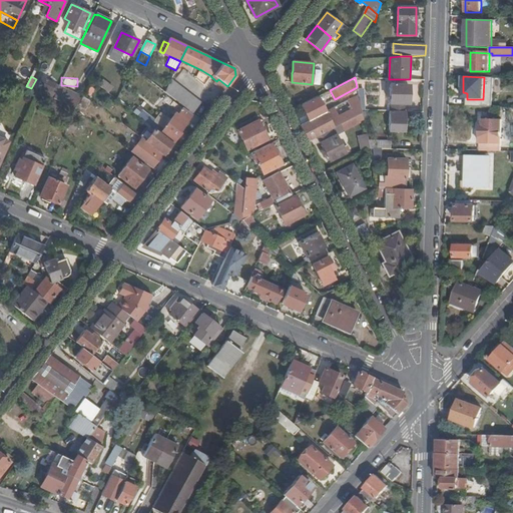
[(49,97),(55,84),(42,78),(36,90),(40,92),(49,97)]
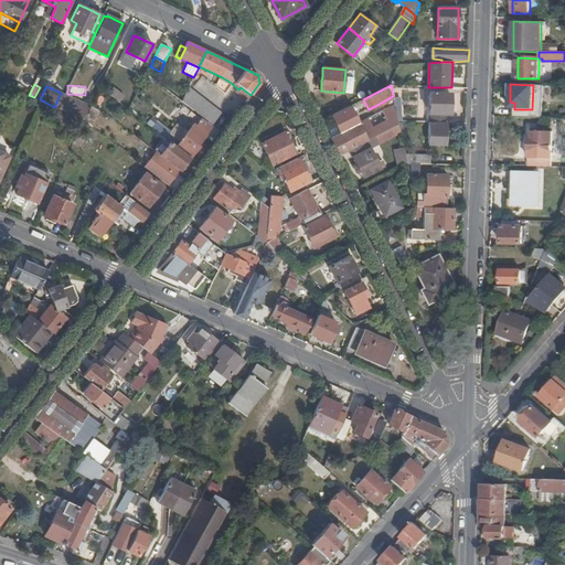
[(222,114),(189,87),(182,102),(213,126),(222,114)]
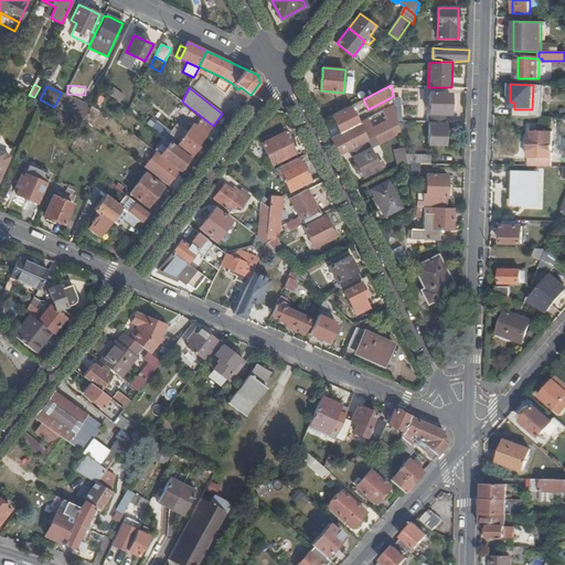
[(246,100),(251,95),(241,87),(238,89),(236,92),(246,100)]
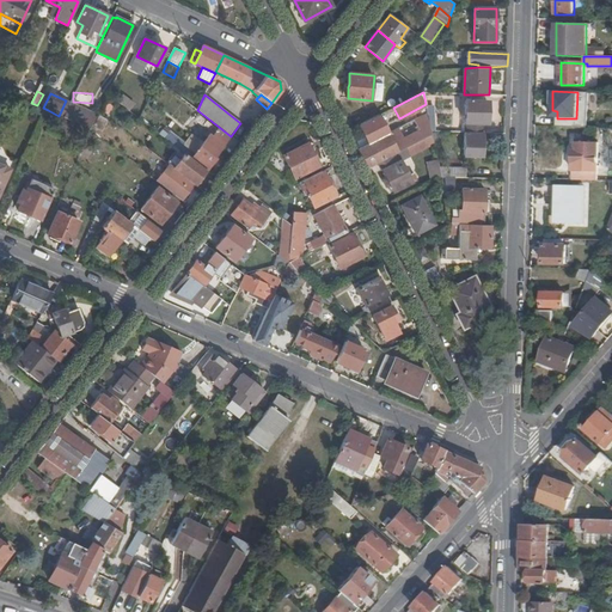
[(130,110),(135,104),(123,96),(118,102),(130,110)]
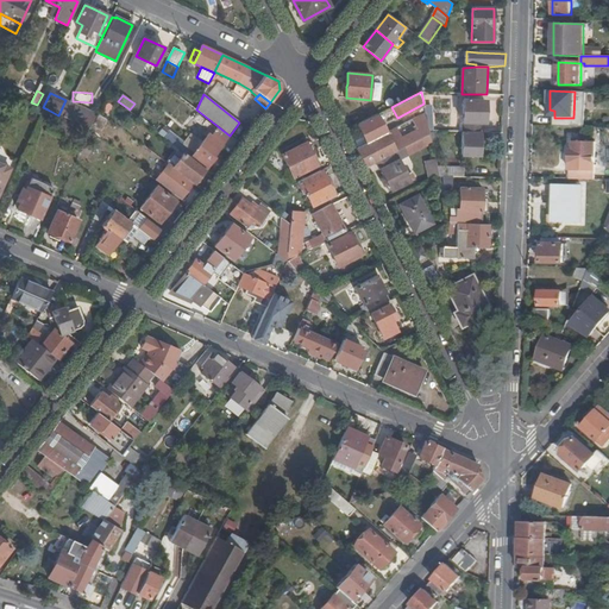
[(63,117),(67,110),(70,102),(66,100),(58,115),(63,117)]
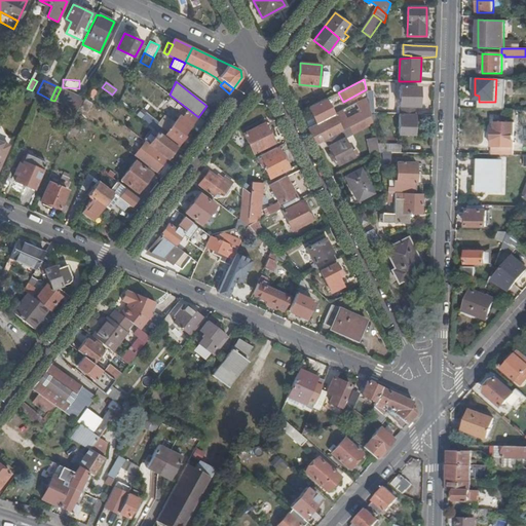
[(402,114),(416,114),(416,106),(419,106),(419,87),(400,86),(400,106),(402,106),(402,114)]
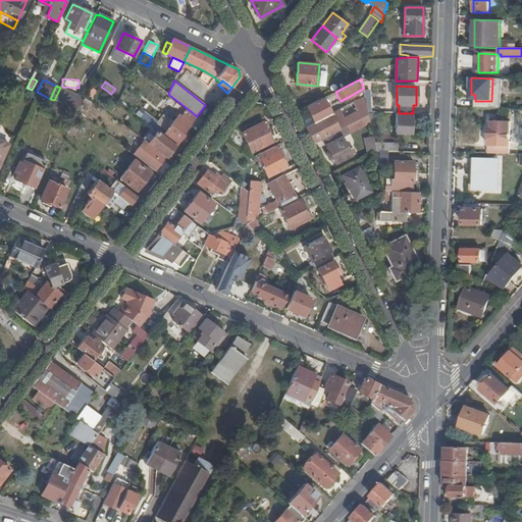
[(77,111),(84,99),(71,94),(69,99),(57,94),(54,100),(64,105),(76,111),(77,111)]
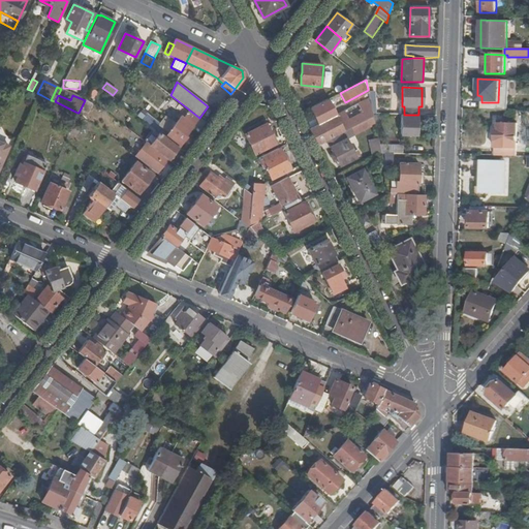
[(307,123),(318,146),(328,141),(343,132),(351,128),(374,117),(374,116),(373,114),(370,98),(336,115),(329,99),(311,109),(315,118),(307,123)]
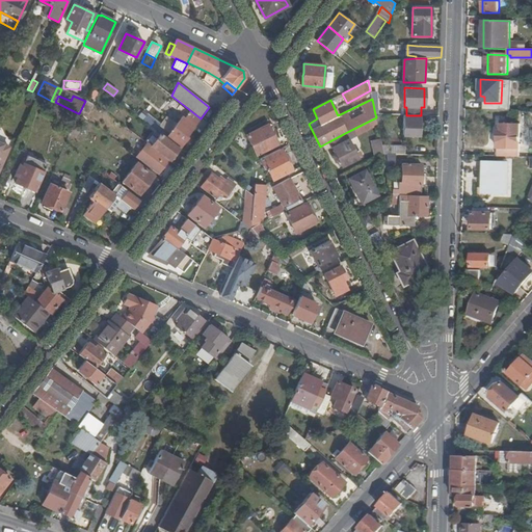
[(177,109),(180,105),(173,100),(168,104),(176,110),(177,109)]
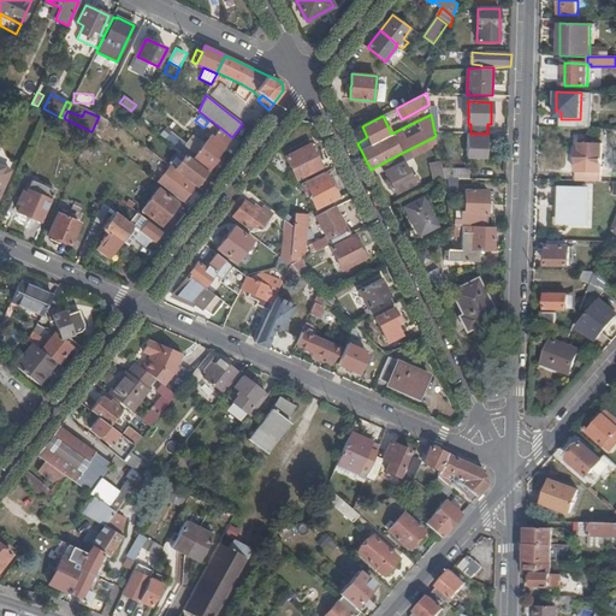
[(76,124),(64,118),(57,132),(58,132),(69,137),(76,124)]
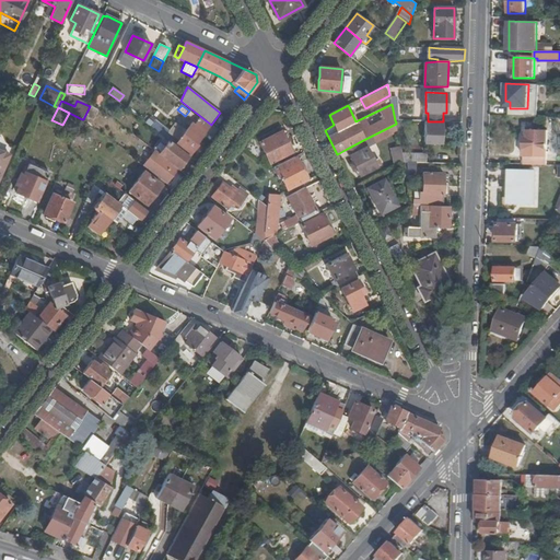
[(164,130),(161,135),(170,141),(188,155),(197,146),(196,143),(209,126),(189,111),(186,115),(191,119),(187,124),(189,126),(178,141),(164,130)]
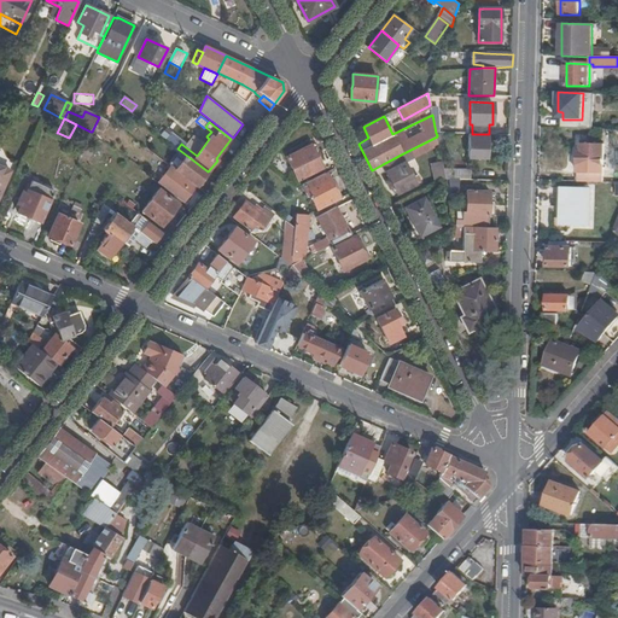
[(69,138),(58,133),(56,138),(66,143),(69,138)]
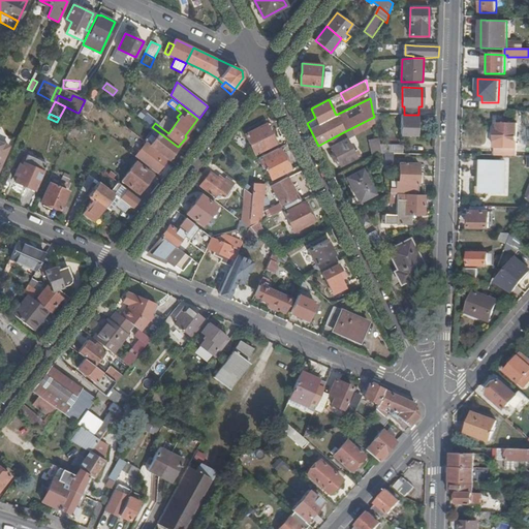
[(417,135),(418,115),(404,115),(402,115),(401,135),(417,135)]
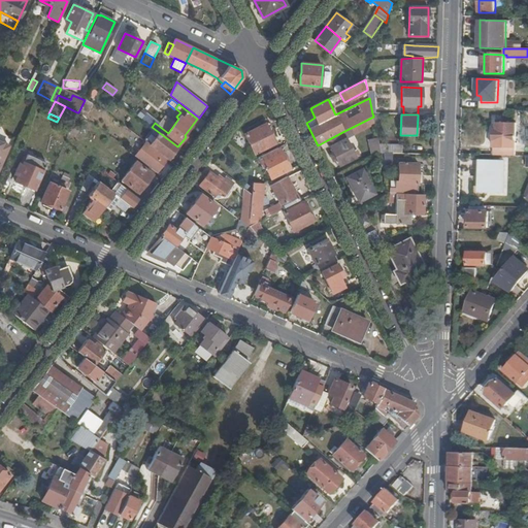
[(173,121),(166,116),(159,125),(165,131),(173,121)]
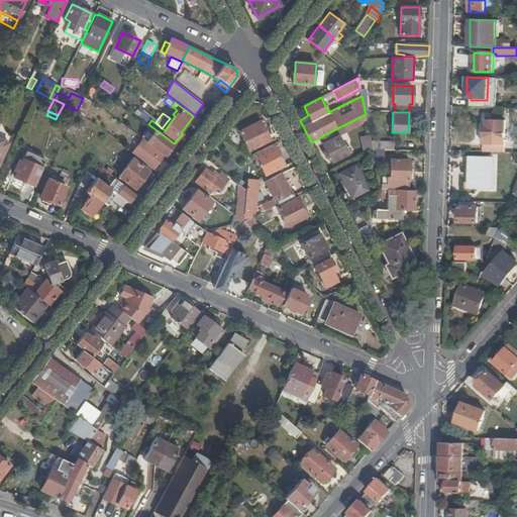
[(347,132),(368,122),(368,121),(366,114),(343,125),(347,132)]
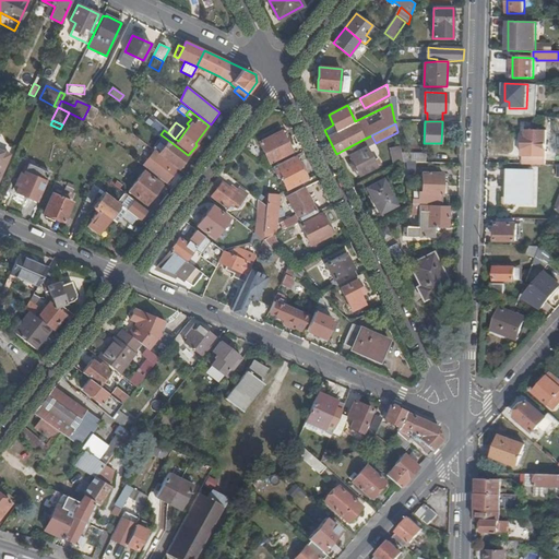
[(523,163),(523,164),(546,164),(546,131),(527,130),(526,138),(524,138),(523,155),(522,155),(522,163),(523,163)]
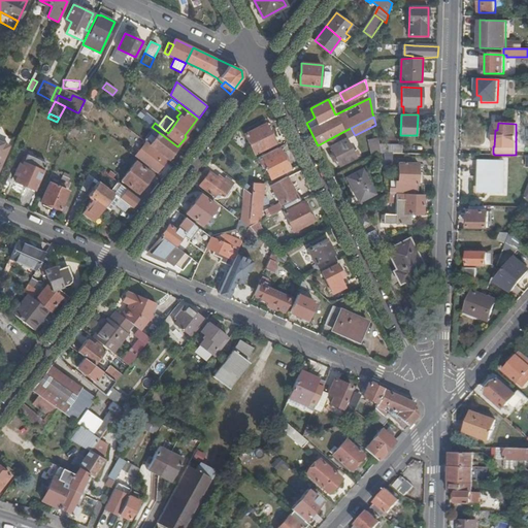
[(255,154),(275,143),(265,125),(244,134),(255,154)]
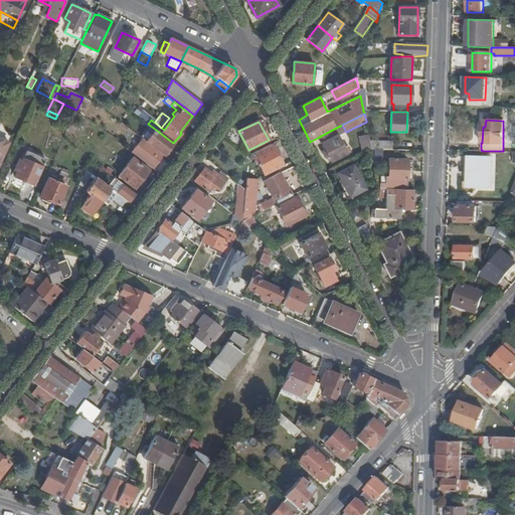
[(334,129),(319,137),(332,162),(350,152),(347,147),(344,149),(341,143),(334,129)]
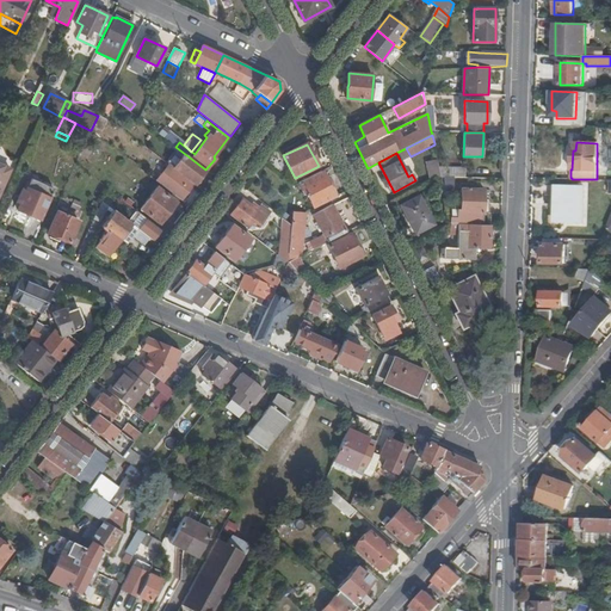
[(185,154),(173,168),(195,185),(205,170),(185,154)]
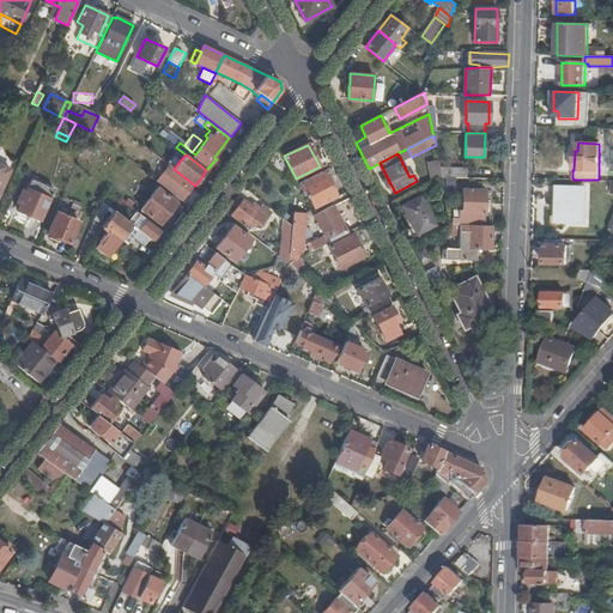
[(435,182),(443,177),(441,168),(439,162),(430,164),(435,182)]
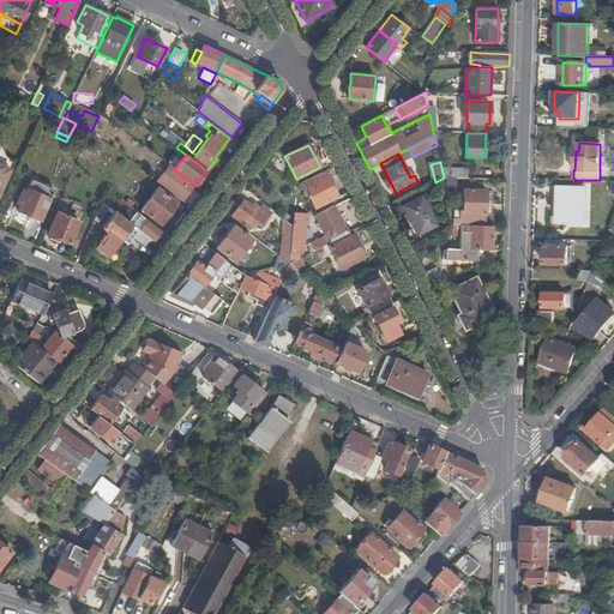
[(0,193),(10,170),(0,166),(0,193)]
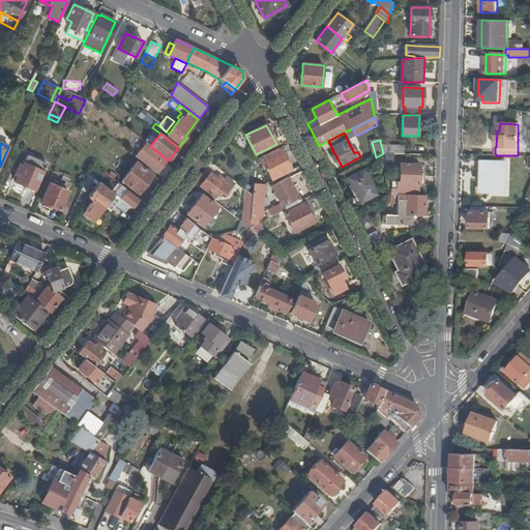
[(150,146),(147,143),(136,157),(157,174),(169,160),(150,146)]
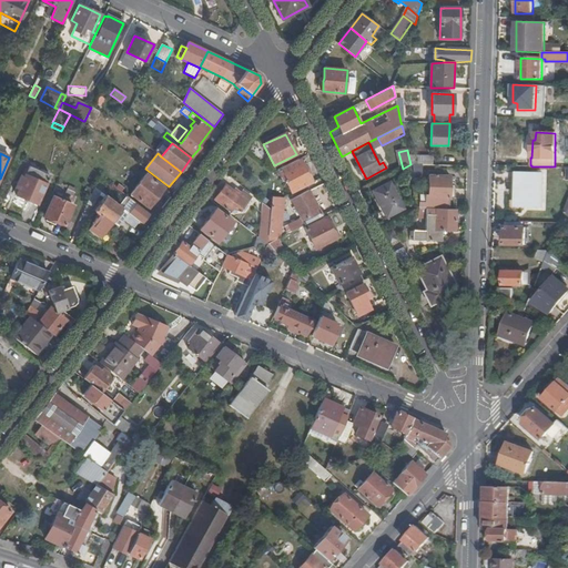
[(411,164),(433,165),(433,156),(408,155),(411,164)]
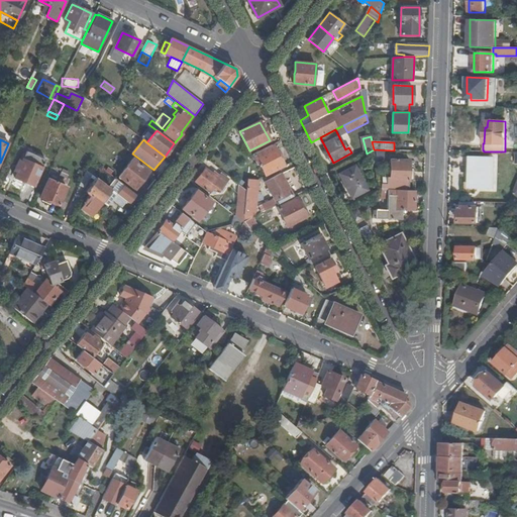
[(272,145),(252,154),(257,166),(260,166),(265,177),(283,167),(272,145)]
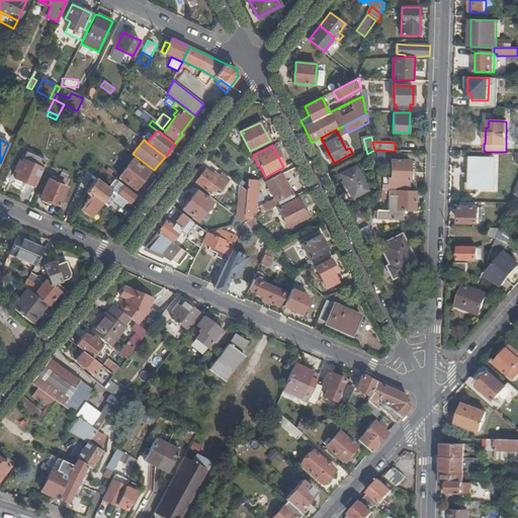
[(23,160),(20,158),(15,168),(18,170),(14,177),(34,186),(46,160),(29,153),(26,161),(23,160)]
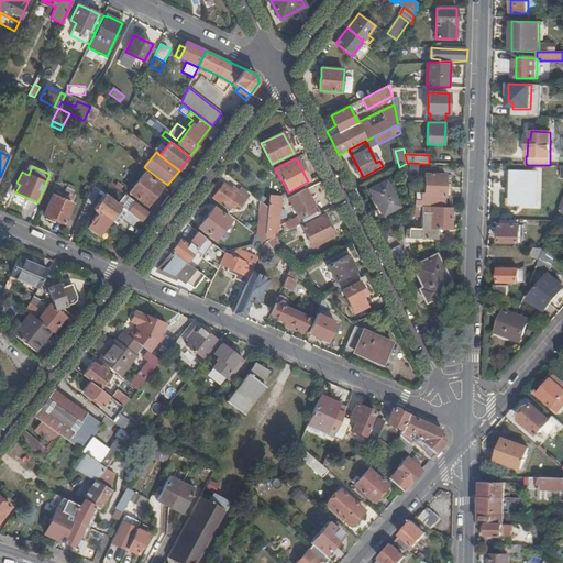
[(515,205),(538,206),(539,172),(514,172),(512,180),(516,180),(515,205)]
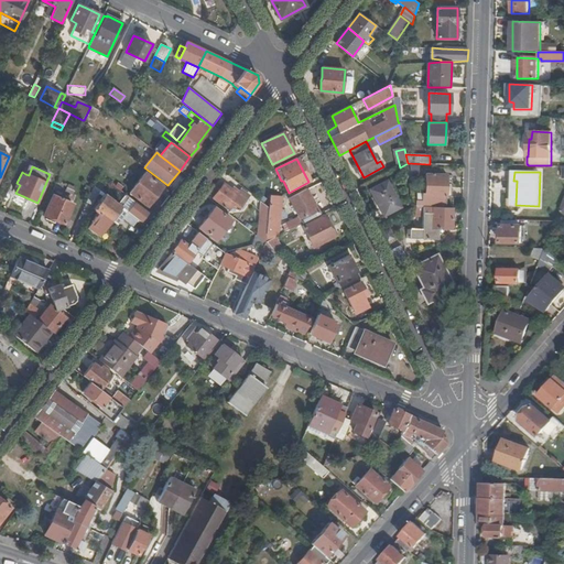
[(148,206),(163,187),(145,173),(130,193),(148,206)]
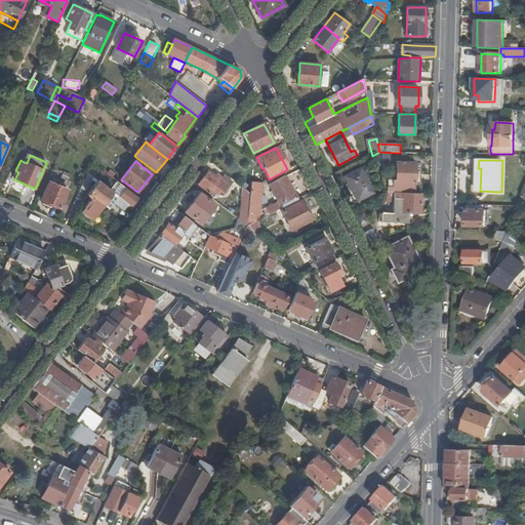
[(388,187),(388,193),(389,193),(394,193),(415,193),(416,184),(421,184),(421,172),(416,172),(416,163),(397,162),(397,180),(394,179),(394,187),(388,187)]
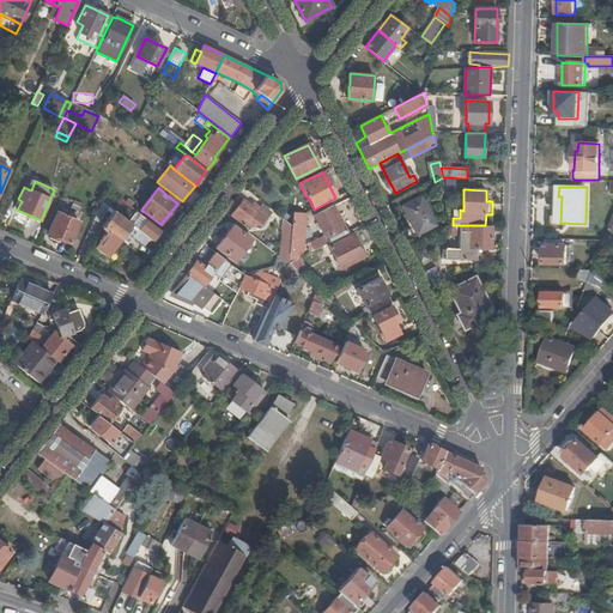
[(435,225),(420,198),(402,206),(417,235),(435,225)]
